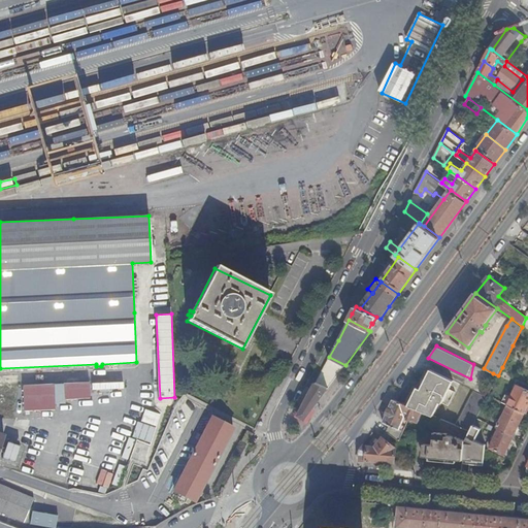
[(328,388),(345,365),(329,357),(314,382),(328,388)]
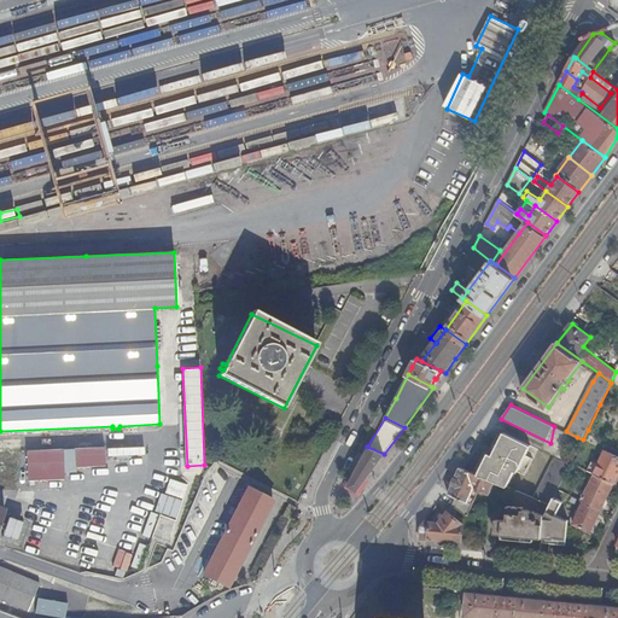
[(531,445),(505,432),(494,454),(489,452),(478,473),(495,481),(507,485),(516,470),(524,473),(532,458),(528,454),(531,445)]
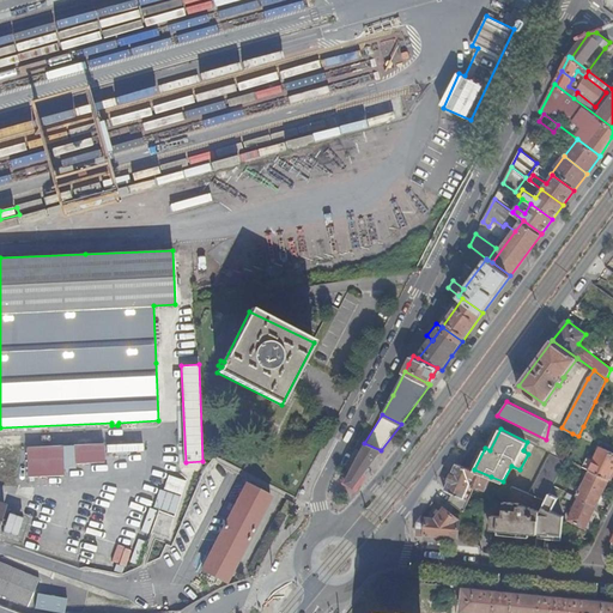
[(578,436),(572,434),(566,445),(572,448),(578,436)]
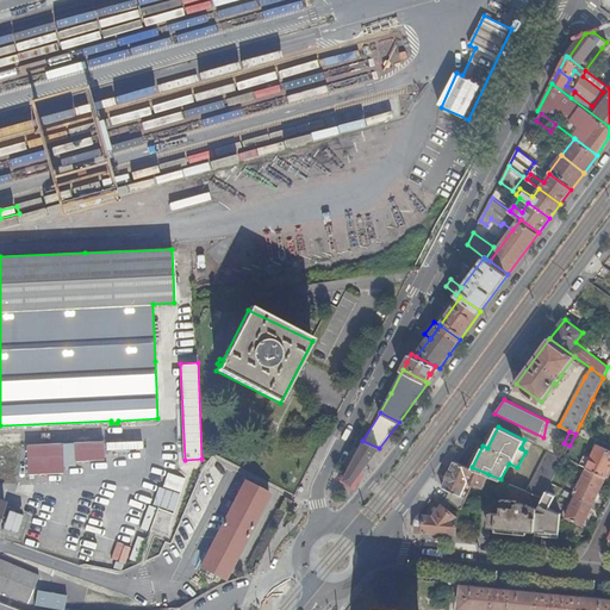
[(104,441),(74,442),(76,462),(105,460),(104,441)]
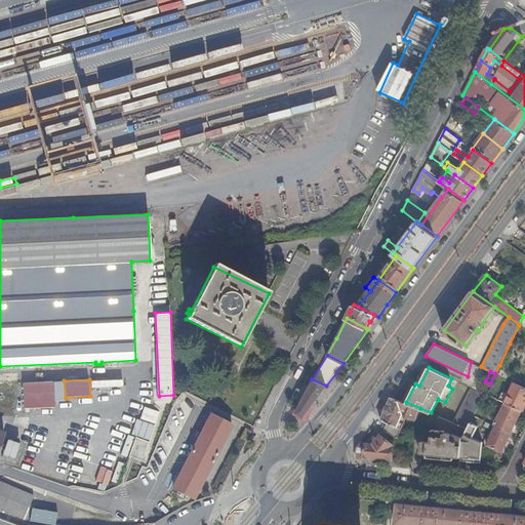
[(301,419),(326,386),(312,379),(292,414),(301,419)]
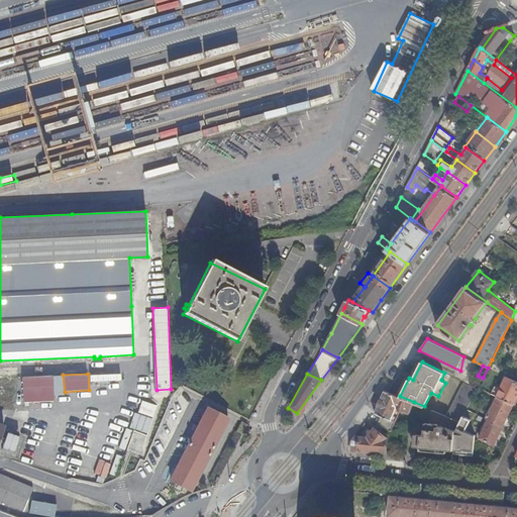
[(24,403),(55,401),(53,375),(22,377),(24,403)]
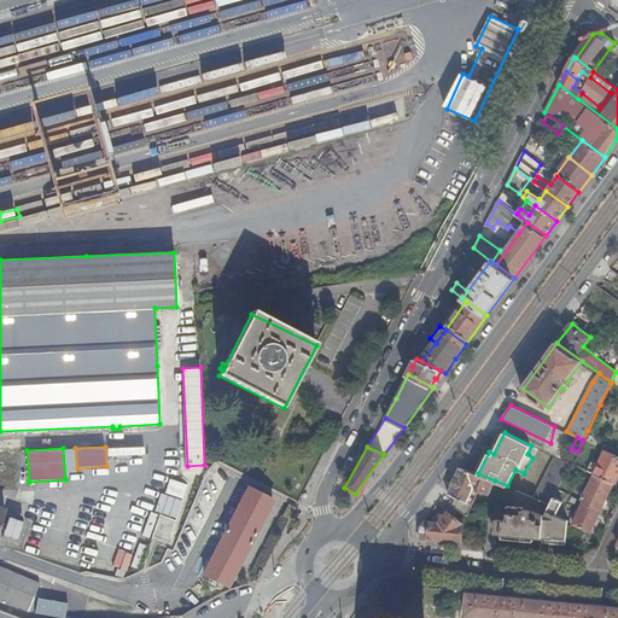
[(617,455),(606,450),(595,473),(595,474),(614,483),(616,483),(617,484),(617,483),(617,455)]
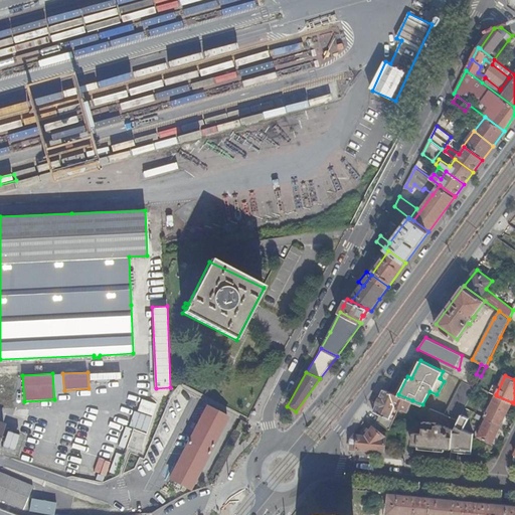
[(476,387),(462,380),(446,414),(459,420),(462,414),(466,407),(476,387)]
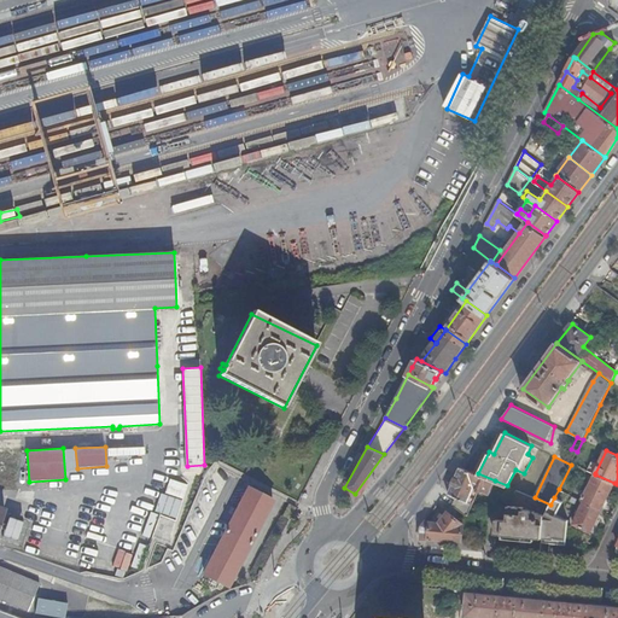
[(478,473),(461,467),(449,495),(458,497),(454,506),(466,516),(470,516),(479,490),(490,495),(495,481),(478,473)]
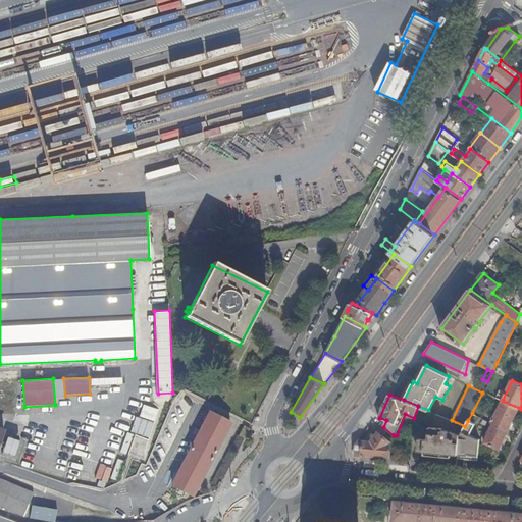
[(519,408),(503,401),(493,420),(493,421),(510,428),(520,408),(519,408)]
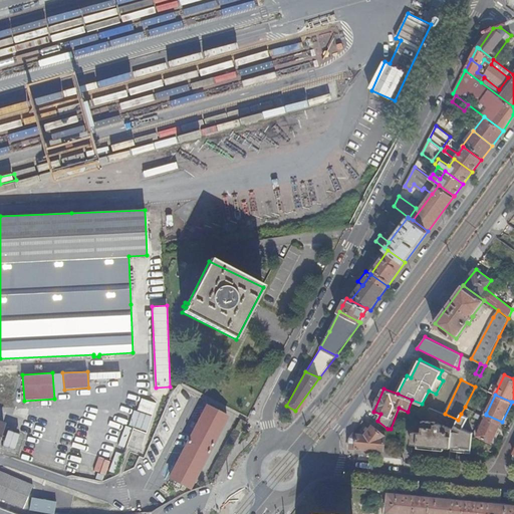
[(156,403),(142,398),(138,410),(152,415),(156,403)]
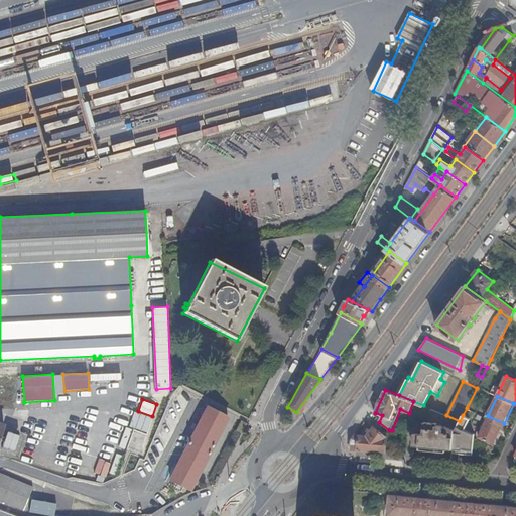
[(208,407),(200,423),(171,480),(191,490),(229,418),(208,407)]
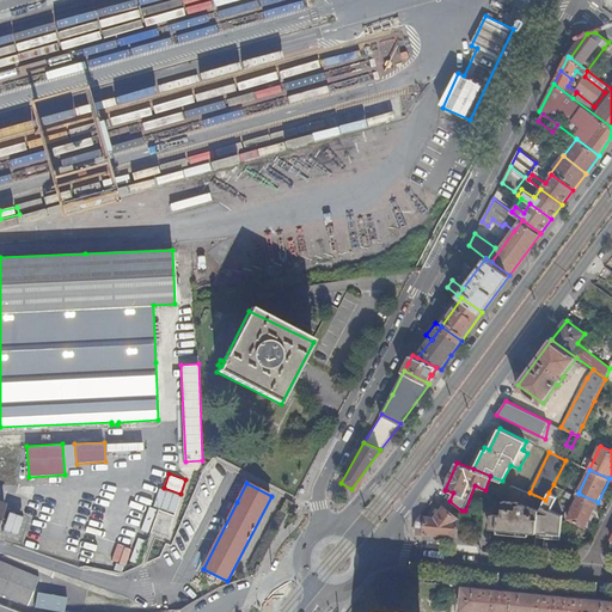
[(503,516),(501,530),(538,532),(540,510),(545,500),(530,493),(510,485),(506,497),(503,516)]
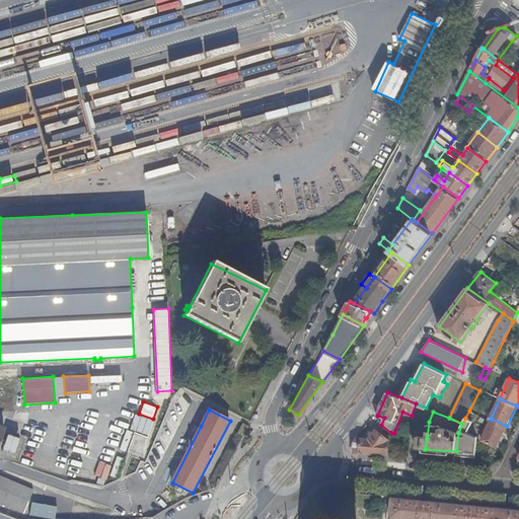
[(136,414),(130,431),(135,432),(148,437),(153,420),(136,414)]
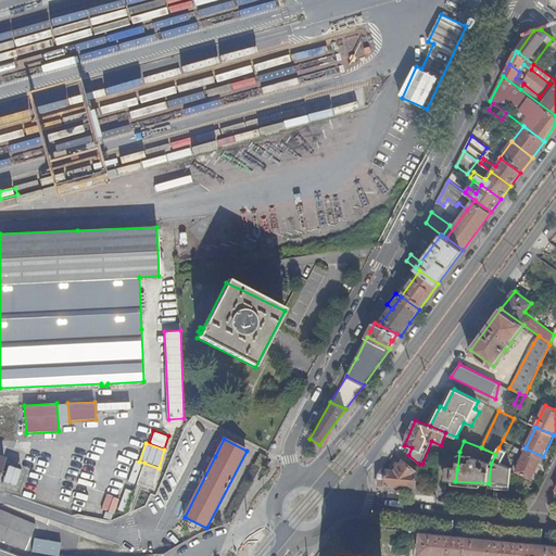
[(489,483),(489,484),(493,484),(493,479),(496,479),(496,483),(510,484),(512,469),(513,468),(501,463),(507,451),(498,447),(495,454),(491,464),(489,483)]
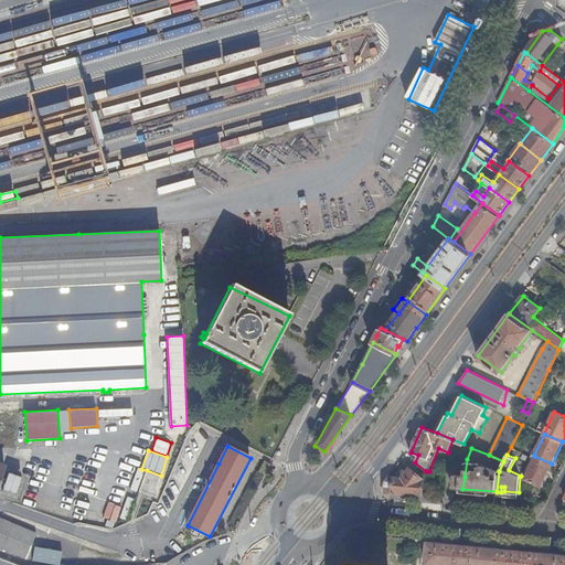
[(534,456),(533,458),(534,459),(550,467),(552,464),(534,456)]
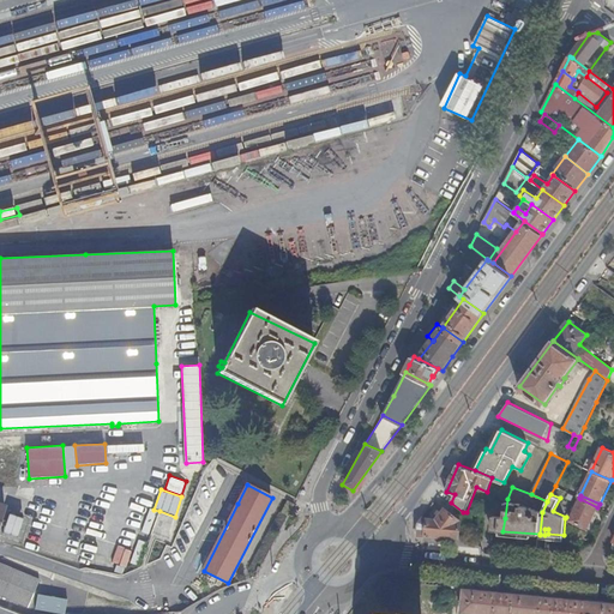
[(597,507),(581,499),(571,519),(588,528),(597,507)]
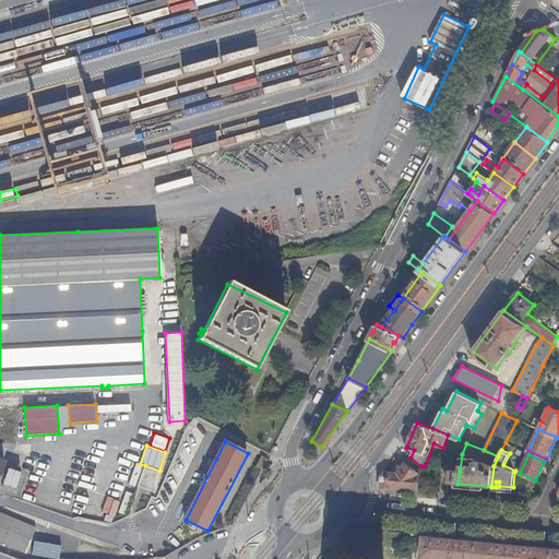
[(380,477),(379,486),(418,490),(420,474),(405,462),(399,471),(399,476),(385,471),(380,477)]
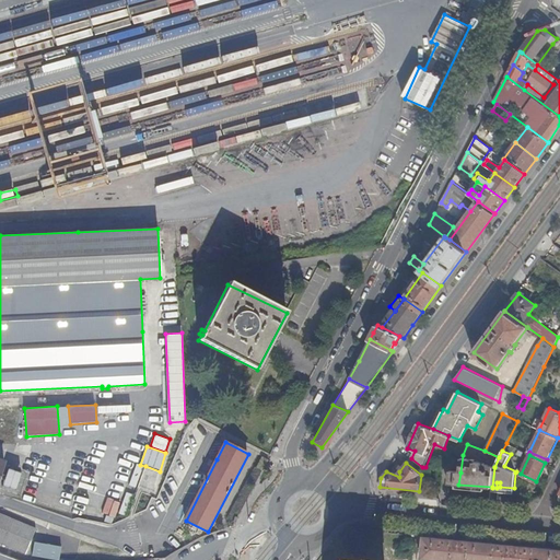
[(153,492),(160,471),(146,466),(138,487),(153,492)]
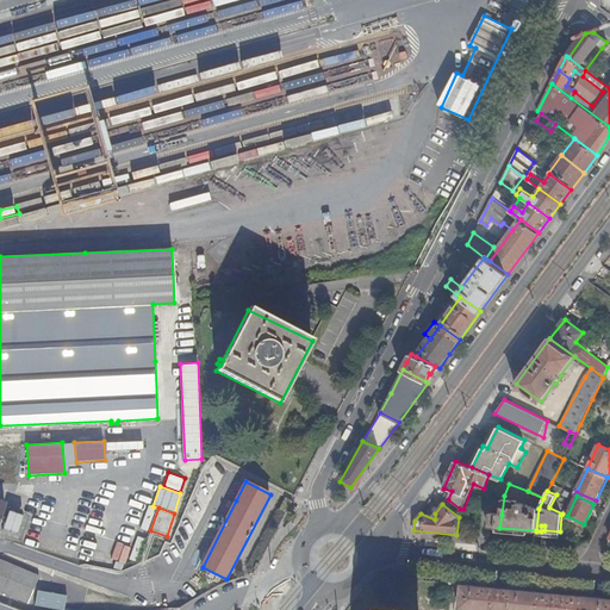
[(24,515),(10,510),(4,528),(18,534),(24,515)]
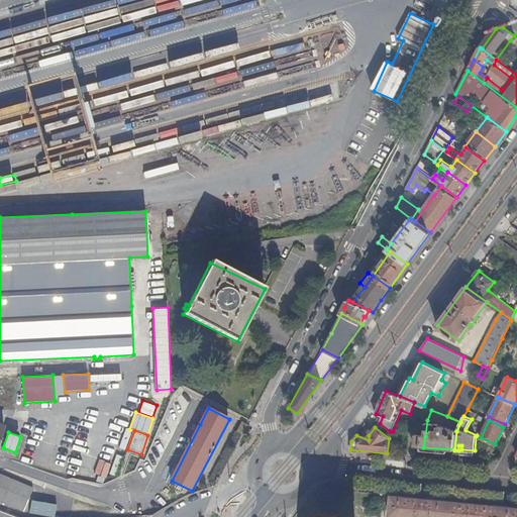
[(423,447),(425,436),(416,435),(415,446),(423,447)]
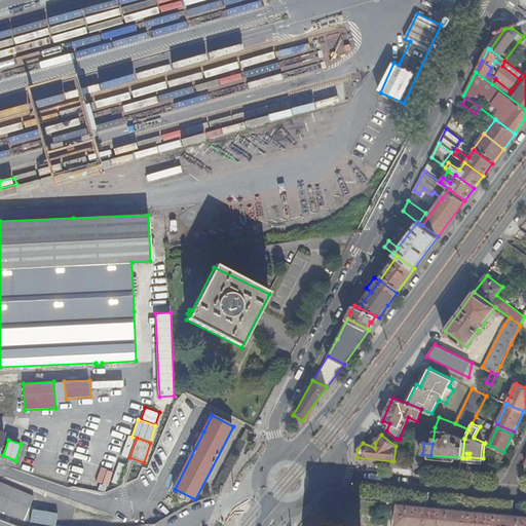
[(34,496),(0,482),(0,510),(25,520),(34,496)]
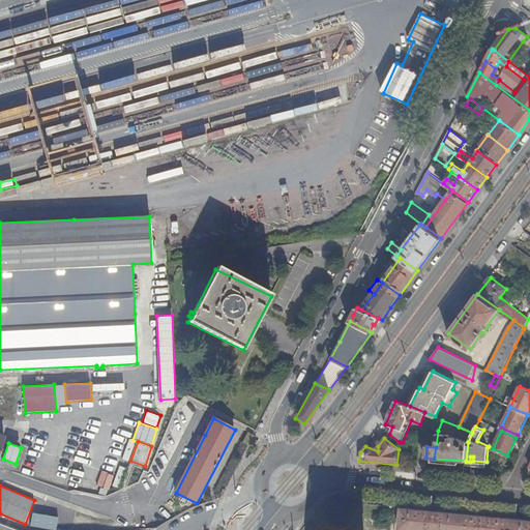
[(529,529),(529,520),(401,507),(399,528),(418,529),(529,529)]
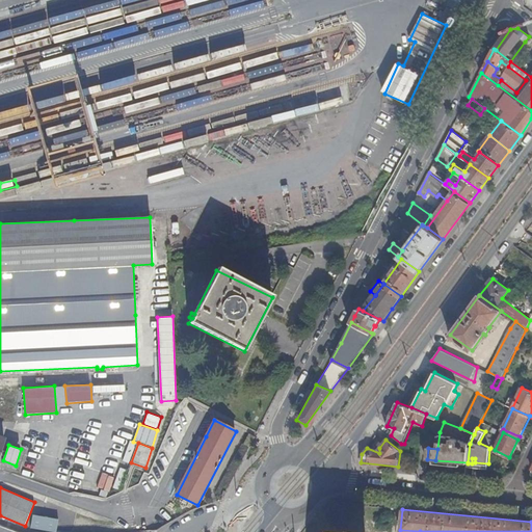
[(55,531),(58,520),(33,515),(31,528),(53,531),(55,531)]
